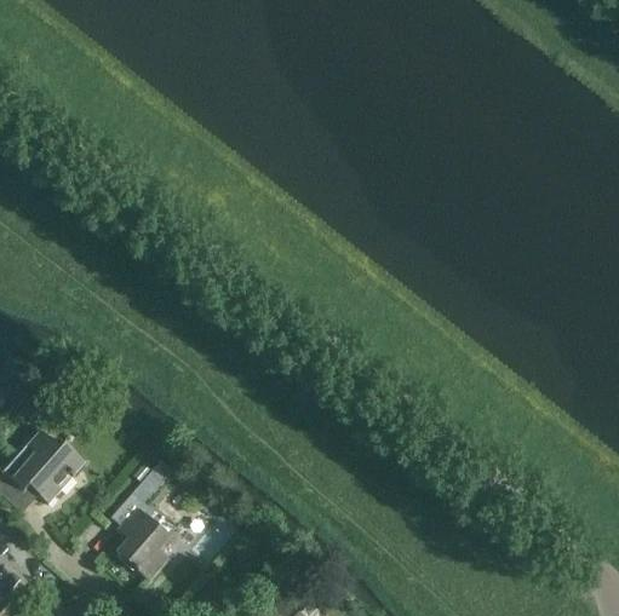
[(85,461),(81,458),(64,442),(59,447),(44,433),(30,448),(34,452),(11,478),(0,467),(0,493),(22,512),(38,494),(49,502),(85,461)]
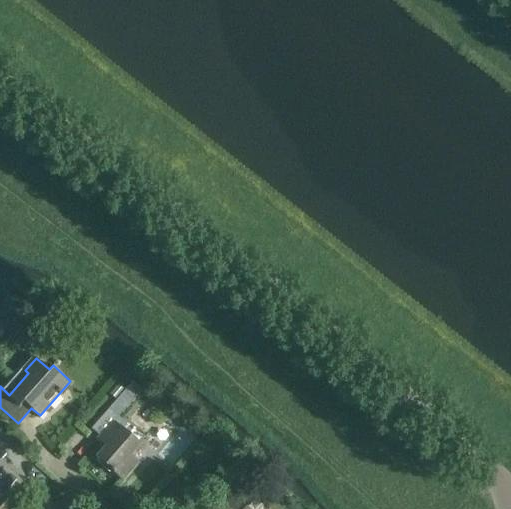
[(111,404),(92,425),(100,432),(109,440),(106,444),(97,454),(123,477),(139,460),(131,453),(139,443),(123,428),(126,424),(129,420),(119,412),(143,386),(134,378),(125,388),(117,398),(111,404)]
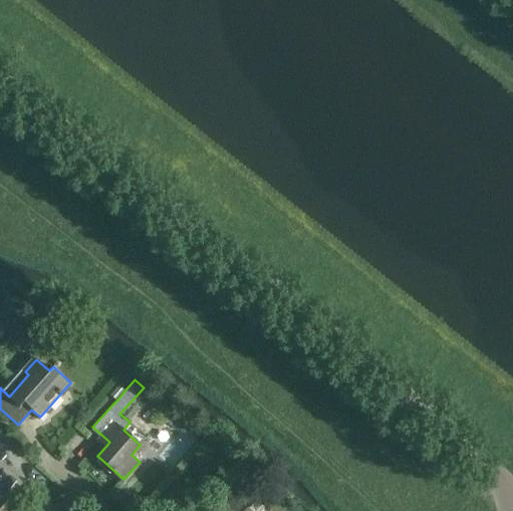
[(125,390),(119,384),(110,394),(117,400),(125,390)]
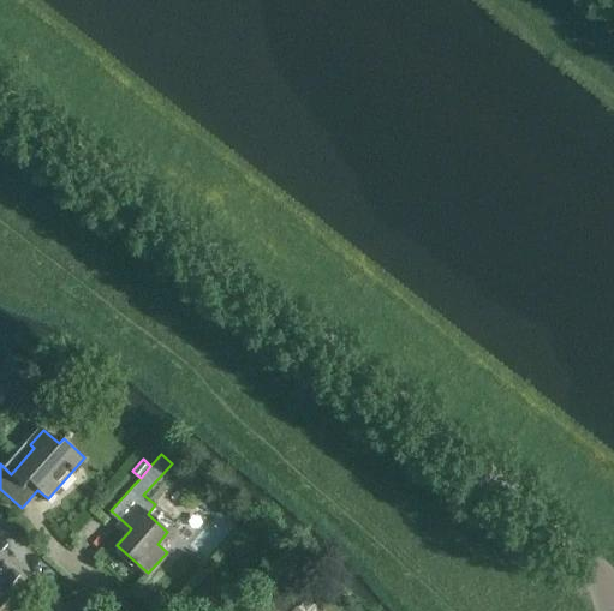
[(230,528),(215,516),(200,534),(214,546),(230,528)]
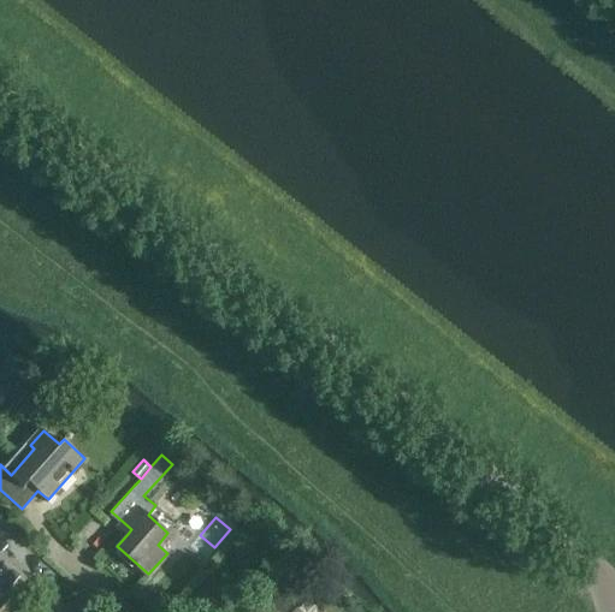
[(0,599),(10,588),(12,589),(25,575),(0,552),(6,546),(0,540),(0,599)]
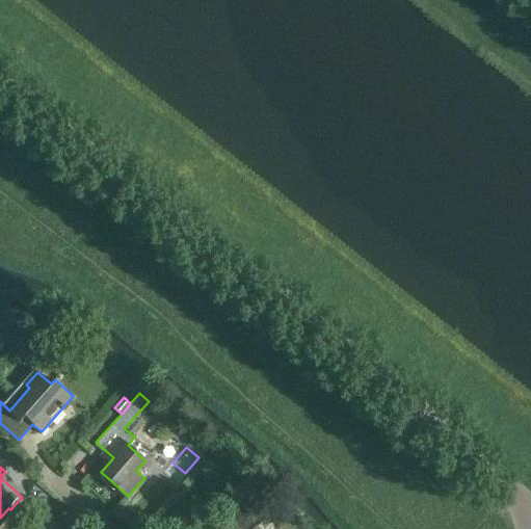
[(264,499),(251,500),(253,508),(265,507),(264,499)]
